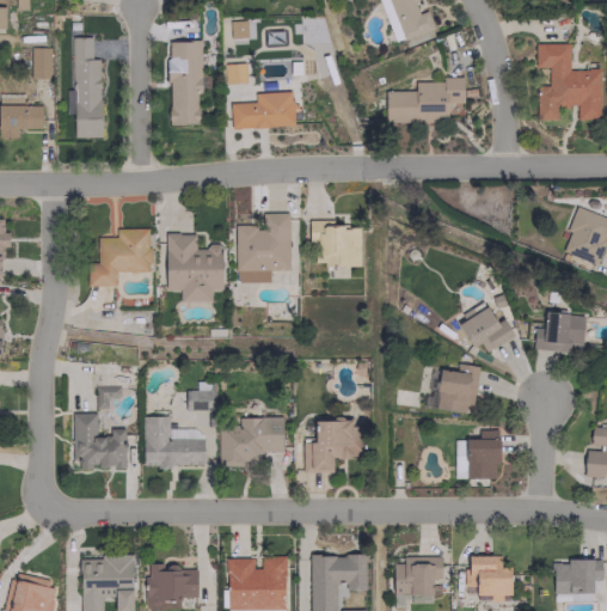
[(436,30),(429,11),(421,14),(417,2),(422,0),(381,0),(397,43),(436,30)]
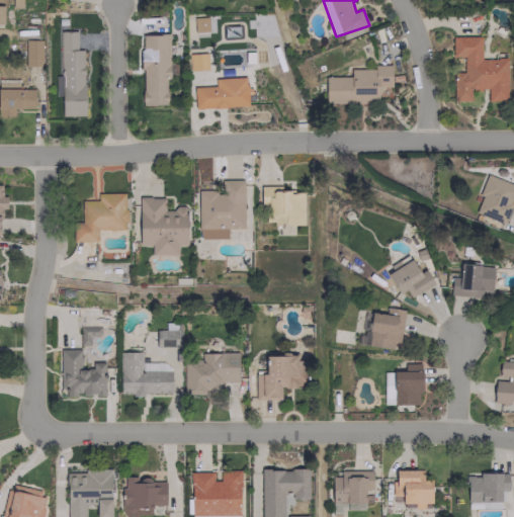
[(88,116),(87,51),(80,51),(79,31),(63,32),(63,77),(58,77),(59,97),(64,97),(65,116),(88,116)]
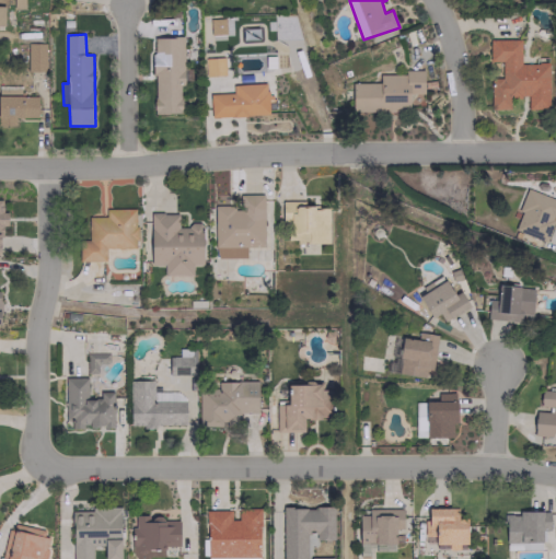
[(184,114),(183,82),(194,82),(194,70),(186,70),(186,37),(155,38),(157,115),(184,114)]
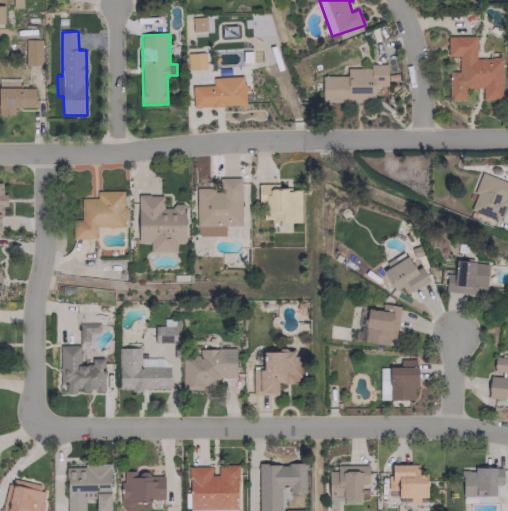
[(503,58),(478,59),(478,36),(449,37),(450,57),(460,56),(461,73),(450,73),(451,100),(468,100),(468,90),(484,89),(484,100),(504,100),(503,58)]
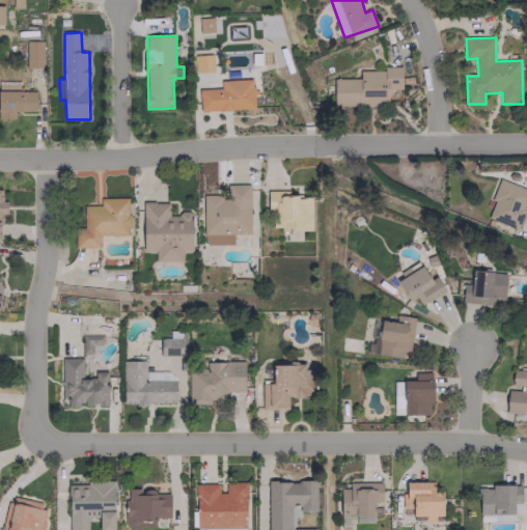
[(46,42),(29,42),(29,68),(46,68),(46,42)]
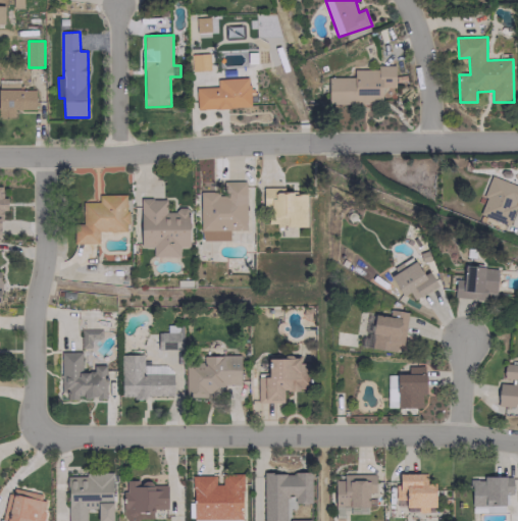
[(212,70),(211,54),(193,55),(194,71),(212,70)]
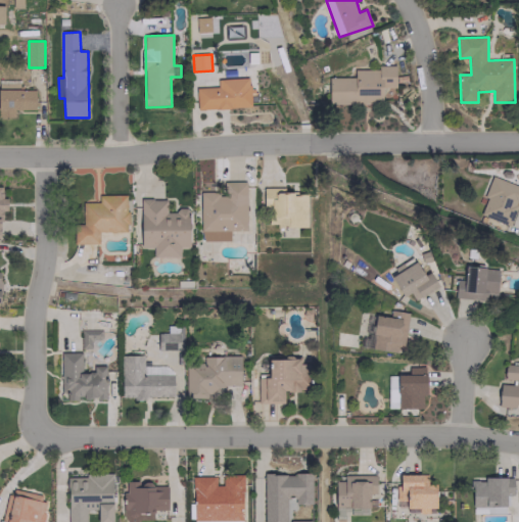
[(331,105),(384,104),(384,89),(397,88),(397,65),(381,65),(381,69),(357,70),(358,78),(331,78),(331,105)]
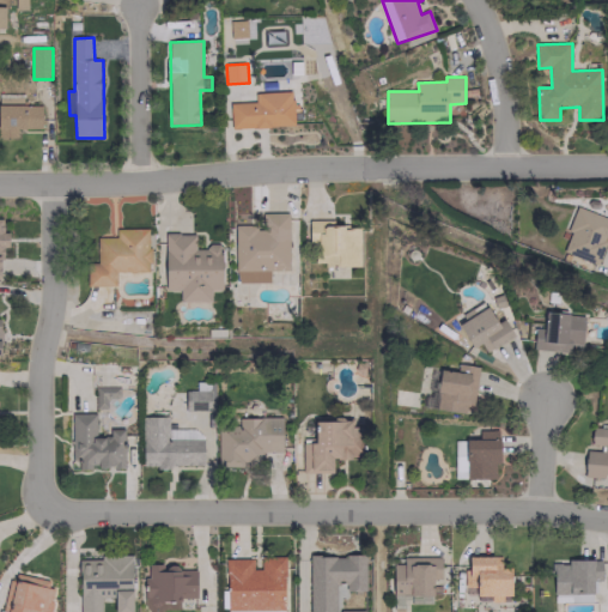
[(232,104),(233,129),(296,127),(295,92),(257,94),(257,103),(232,104)]
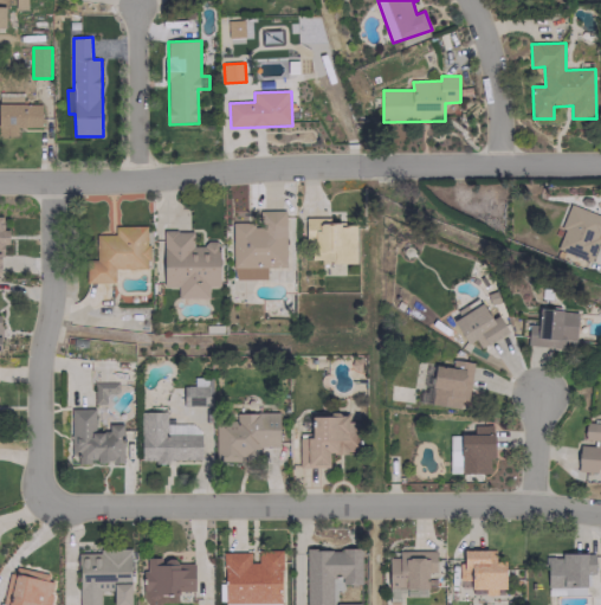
[(44,128),(44,104),(25,105),(25,97),(0,97),(0,136),(20,136),(20,128),(44,128)]
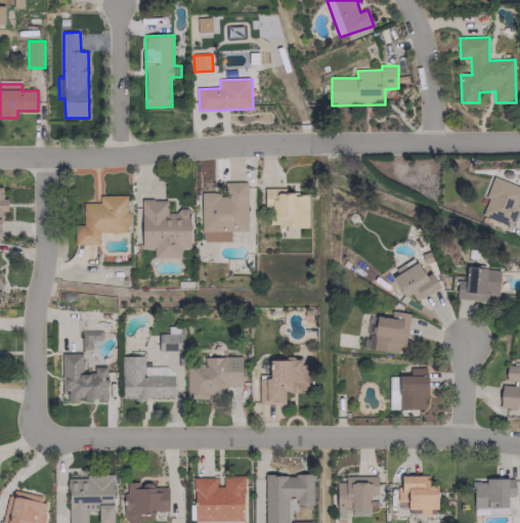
[(519,185),(496,177),(482,215),(513,226),(519,210),(519,185)]
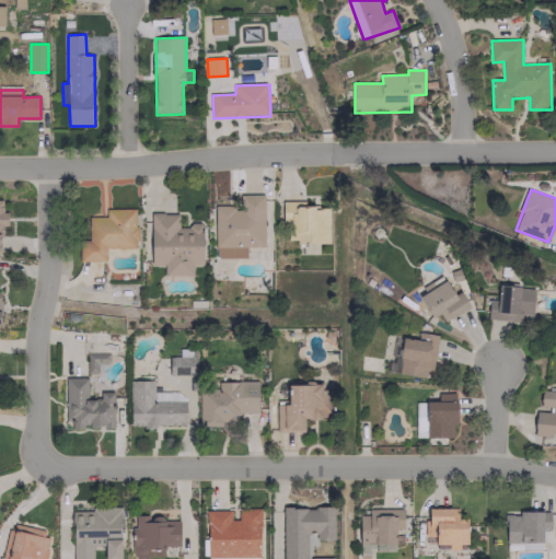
[(267,247),(266,195),(241,195),(241,207),(217,207),(218,259),(248,258),(248,248),(267,247)]
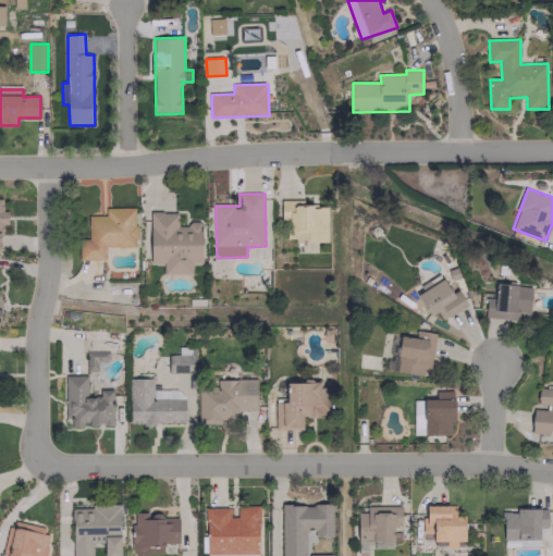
[(5,199),(0,199),(0,251),(3,251),(3,225),(10,225),(10,211),(5,211),(5,199)]
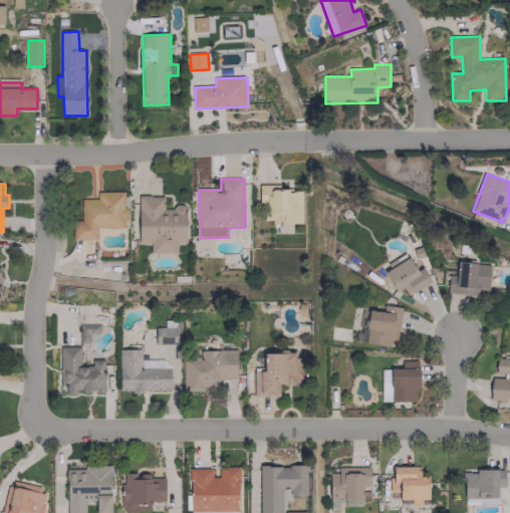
[(303,191),(282,192),(282,187),(267,187),(268,224),(304,223),(303,191)]
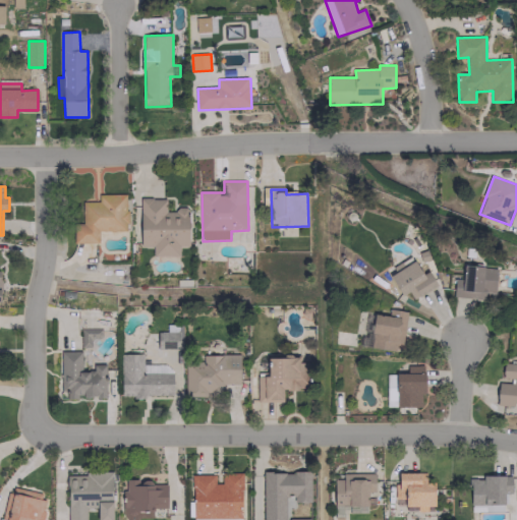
[(129,195),(101,194),(101,201),(84,201),(84,224),(76,224),(76,244),(101,244),(101,231),(129,232),(129,195)]
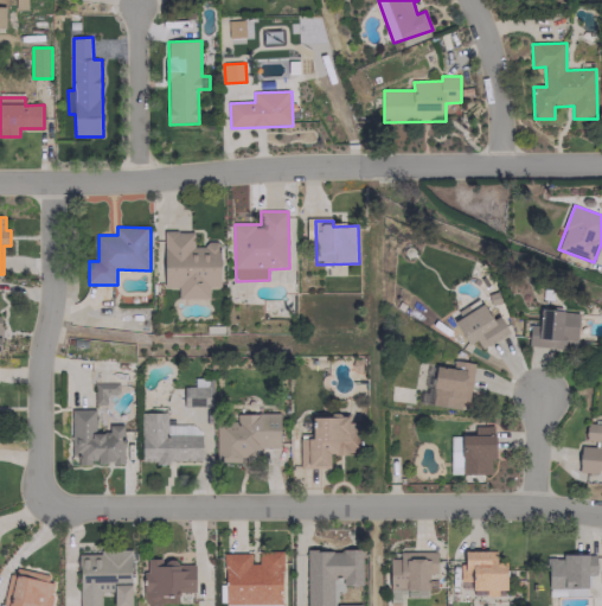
[(166,233),(166,288),(180,288),(180,299),(211,299),(211,287),(223,287),(222,244),(196,244),(196,233),(166,233)]
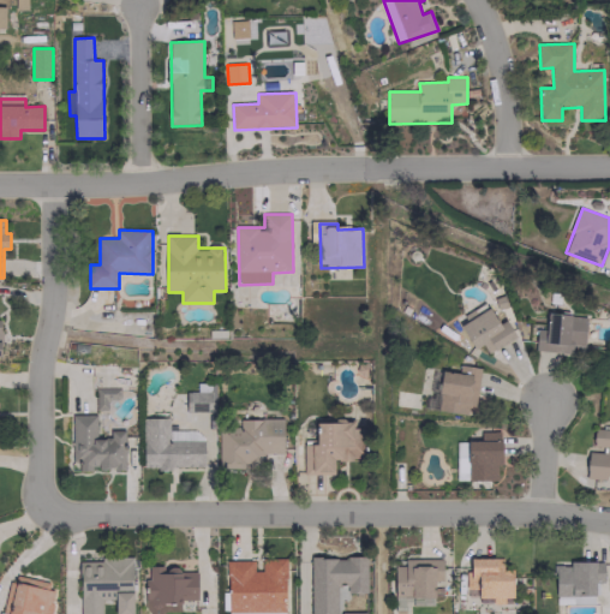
[(474,350),(485,345),(489,353),(519,339),(509,322),(500,326),(490,304),(465,316),(468,323),(464,326),(474,350)]
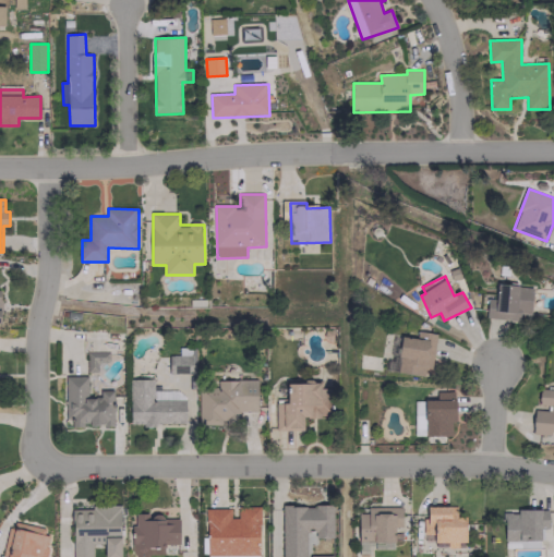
[(490,299),(489,319),(521,321),(521,315),(533,315),(534,287),(498,285),(498,300),(490,299)]
